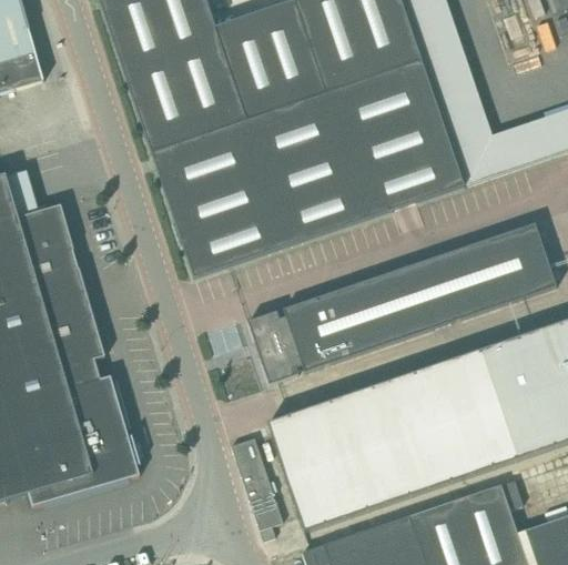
[(0,0),(0,93),(44,80),(21,0),(0,0)]
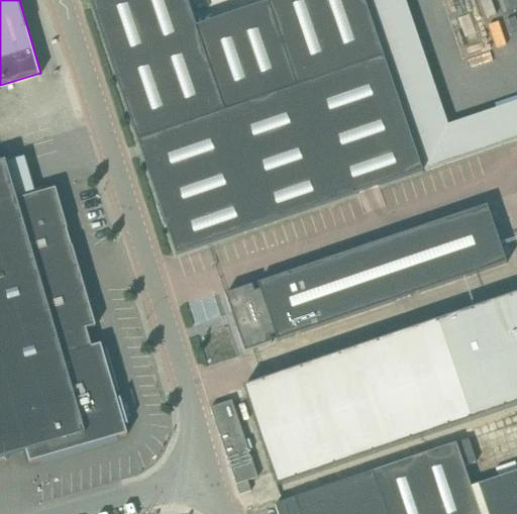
[(90,0),(177,253),(422,170),(365,0),(267,0),(296,85),(225,108),(188,0),(90,0)]
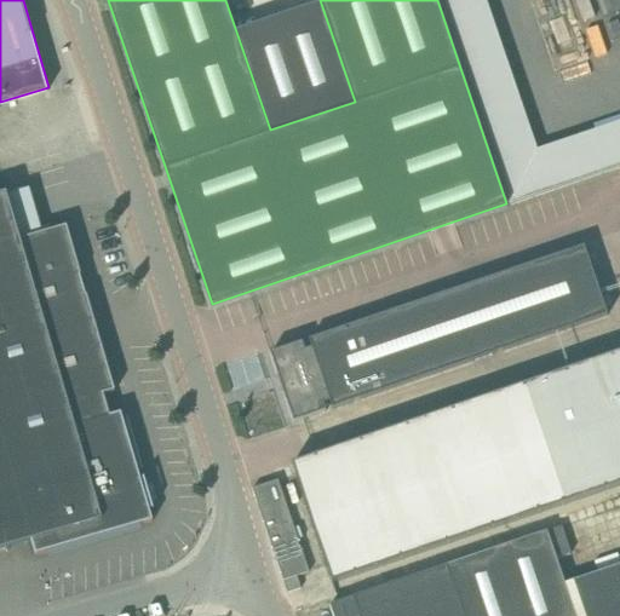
[(0,193),(0,547),(32,539),(35,552),(153,518),(121,410),(109,414),(103,392),(115,389),(67,224),(41,231),(21,237),(6,191),(0,193)]
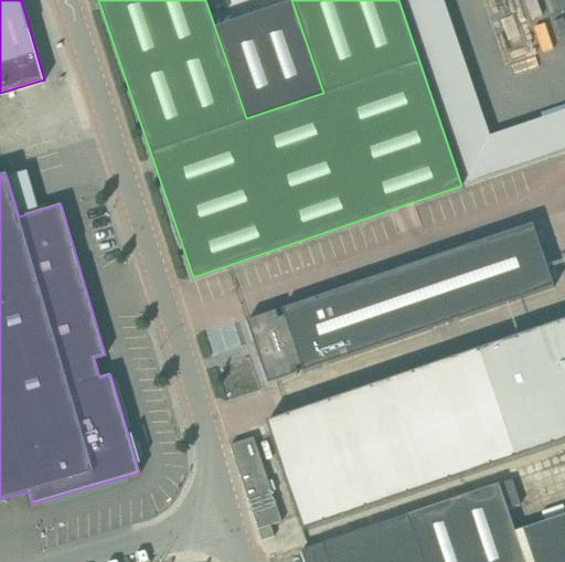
[(246,319),(268,382),(297,372),(295,364),(300,363),(304,370),(554,285),(532,222),(281,307),(284,315),(278,317),(276,309),(246,319)]
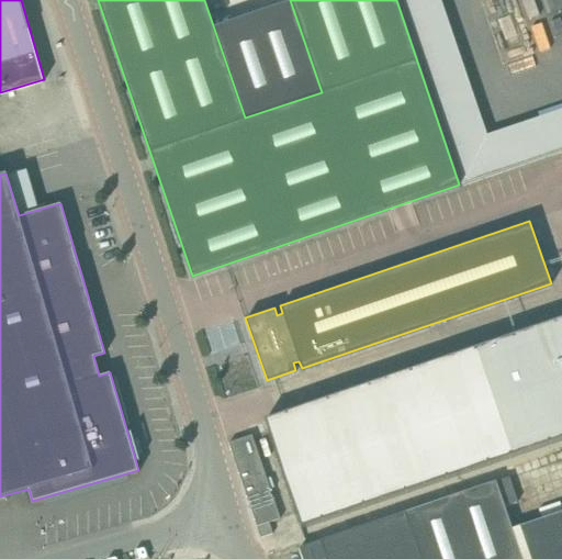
[(561,327),(269,428),(301,522),(561,433),(561,327)]
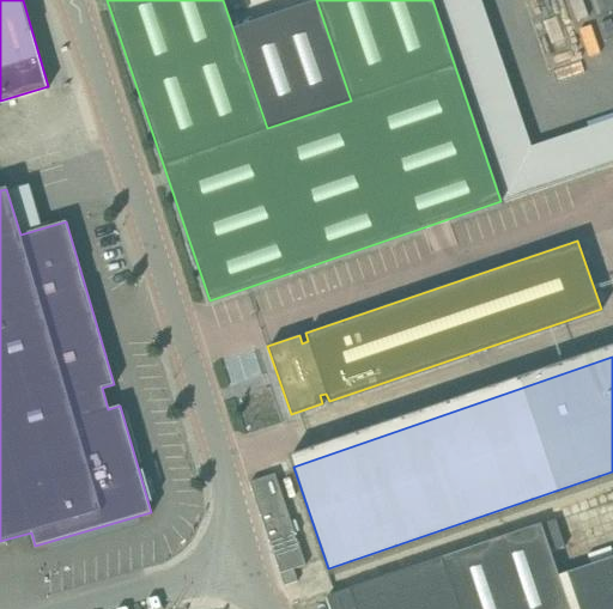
[(307,562),(275,472),(250,480),(284,583),(298,579),(293,567),(307,562)]
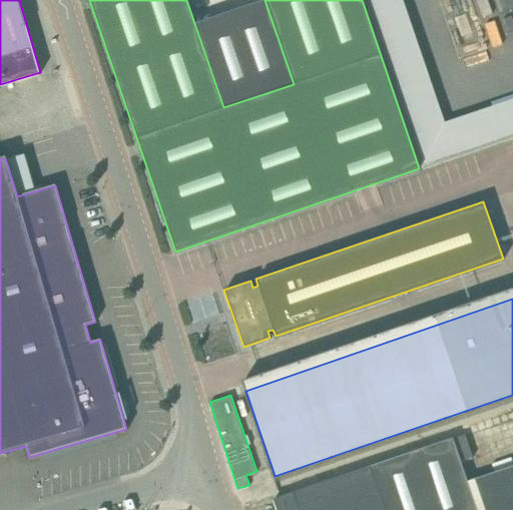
[(464,434),(453,437),(461,460),(472,456),(464,434)]
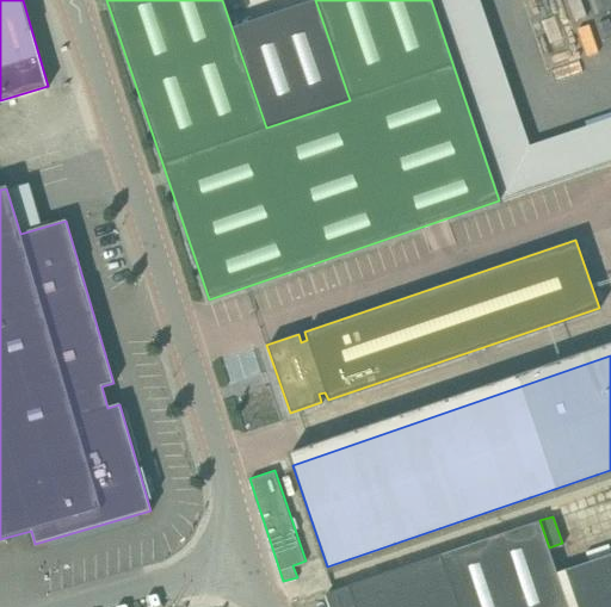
[(539,520),(325,593),(329,606),(568,606),(549,547),(539,520)]
